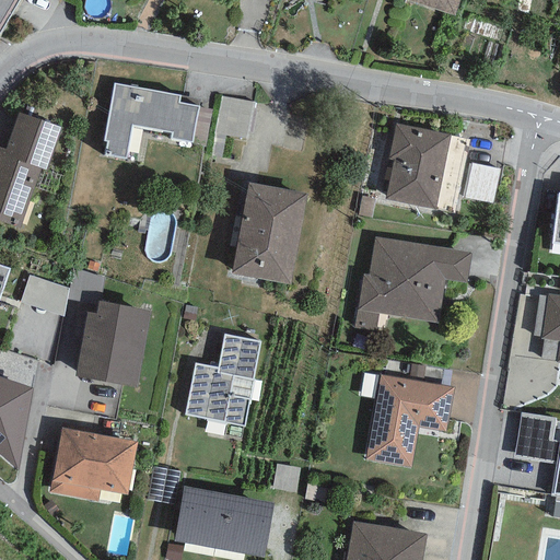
[(408,0),(454,15),(459,0),(408,0)]
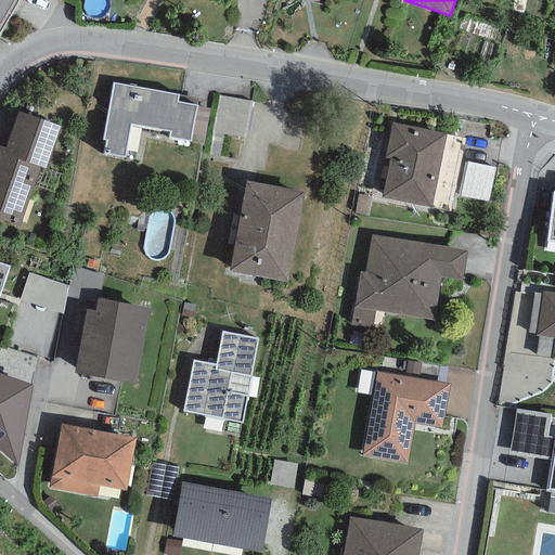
[(179,94),(113,82),(102,140),(106,140),(104,153),(125,157),(131,125),(169,131),(168,138),(191,142),(197,106),(177,103),(179,94)]
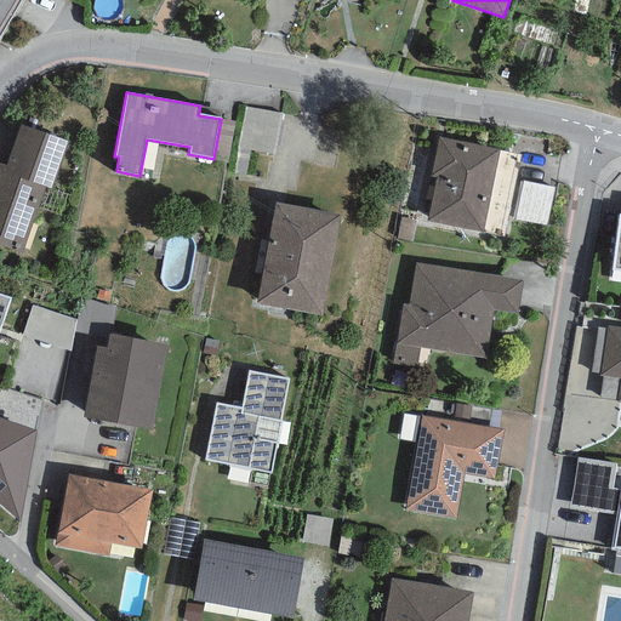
[(281,113),(244,107),(235,152),(273,159),(281,113)]
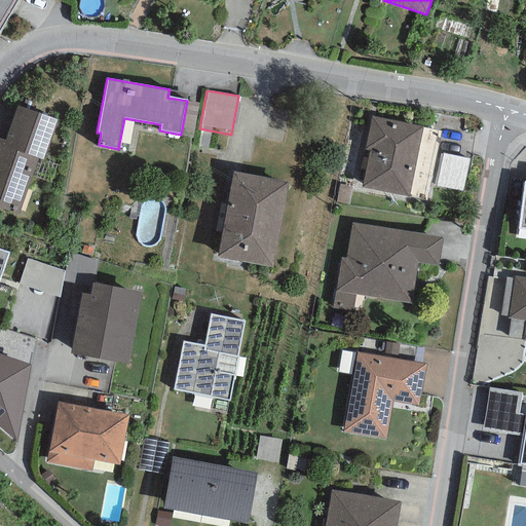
[(198,103),(187,101),(181,135),(192,137),(198,103)]
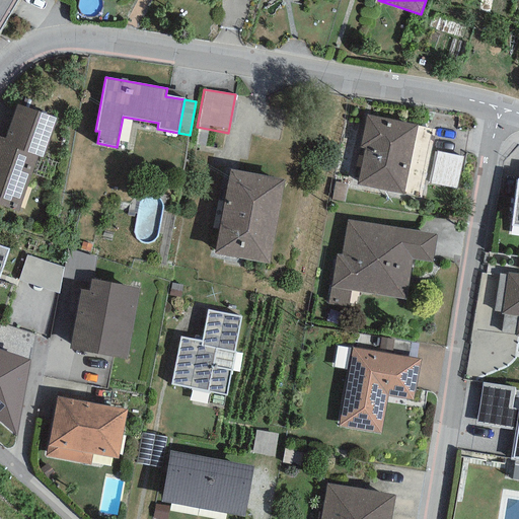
[(56,120),(17,105),(5,139),(0,137),(0,205),(18,212),(39,156),(43,157),(56,120)]
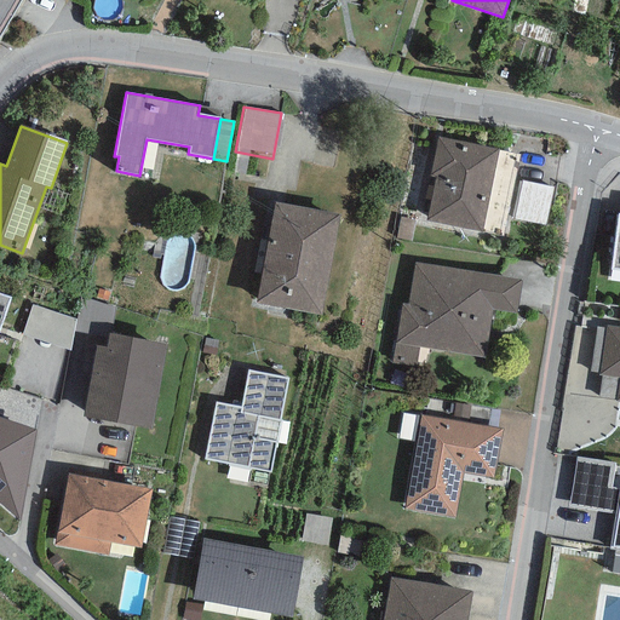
[(518,154),(437,138),(430,177),(434,177),(426,220),(504,235),(518,154)]
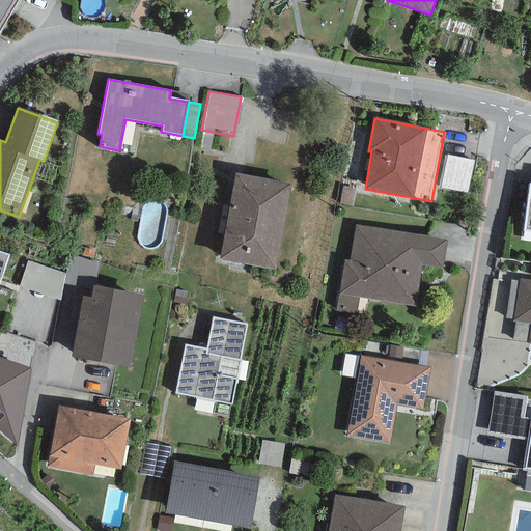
[(473,161),(446,156),(440,188),(468,193),(473,161)]
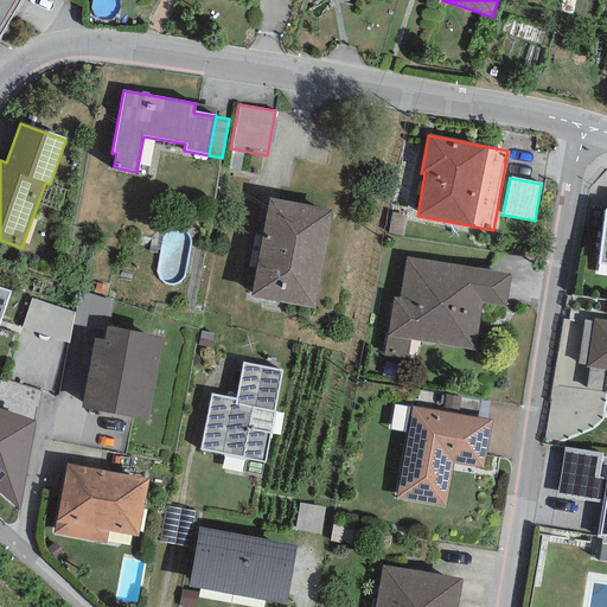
[(333,211),(269,199),(250,296),(314,308),(333,211)]
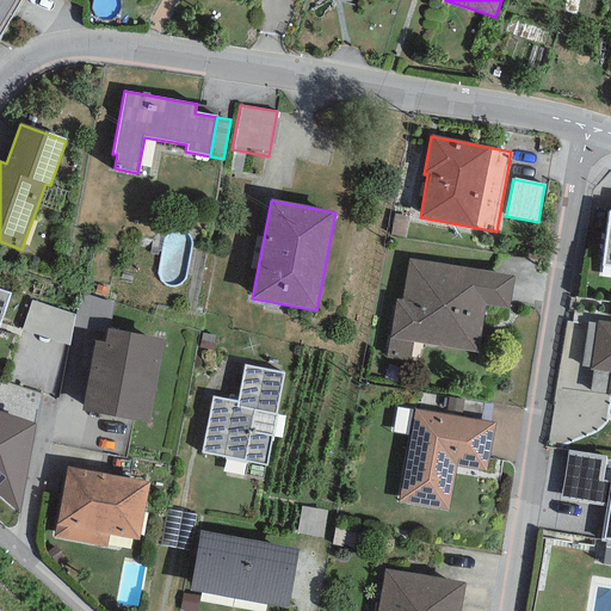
[(508,309),(514,277),(409,258),(402,300),(396,298),(384,363),(408,366),(413,341),(479,353),(487,304),(508,309)]
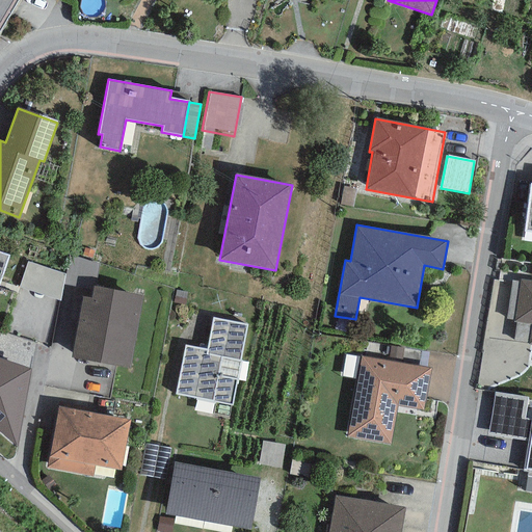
[(0,280),(8,256),(0,251),(0,280)]
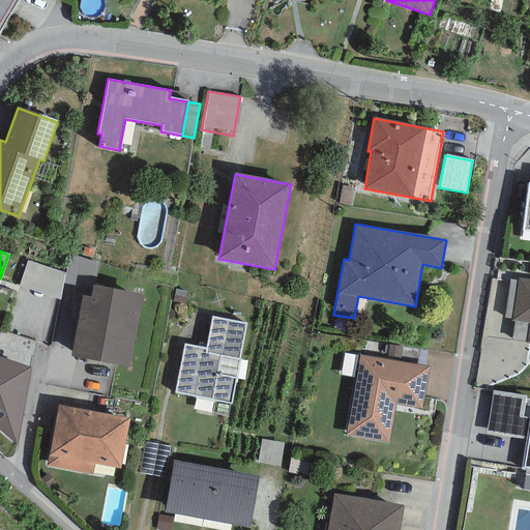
[(65,273),(27,261),(18,287),(59,300),(65,273)]
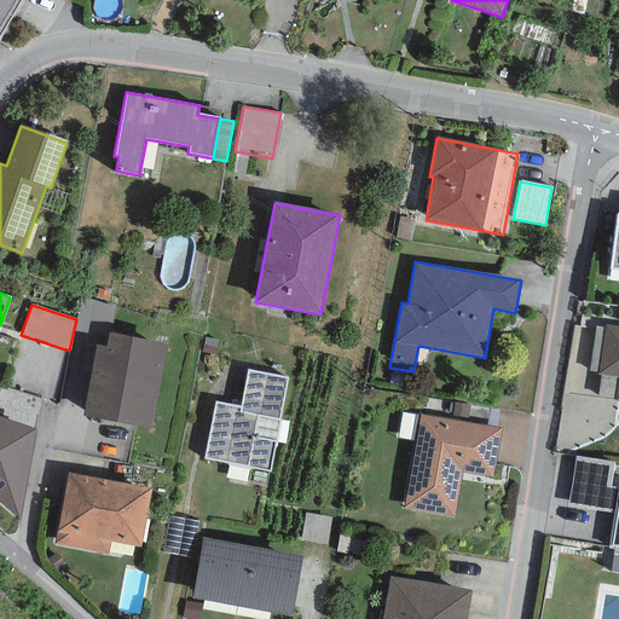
[(618,400),(618,327),(606,324),(605,328),(597,372),(597,375),(601,376),(618,379),(615,400),(618,400)]
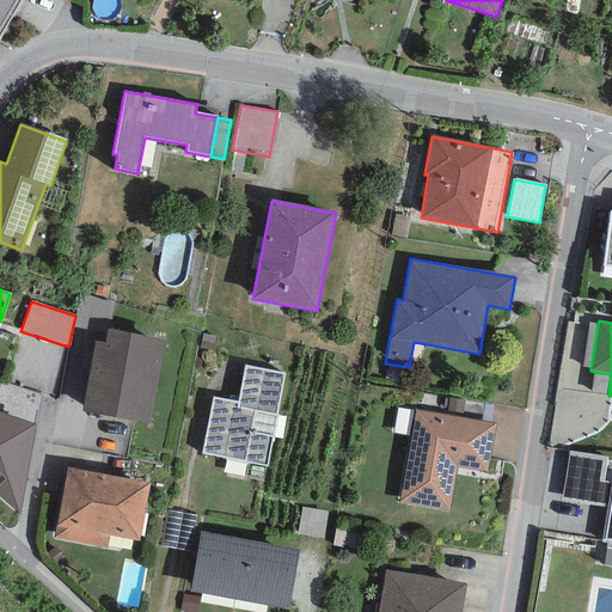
[(591,368),(598,324),(588,323),(582,367),(591,368)]
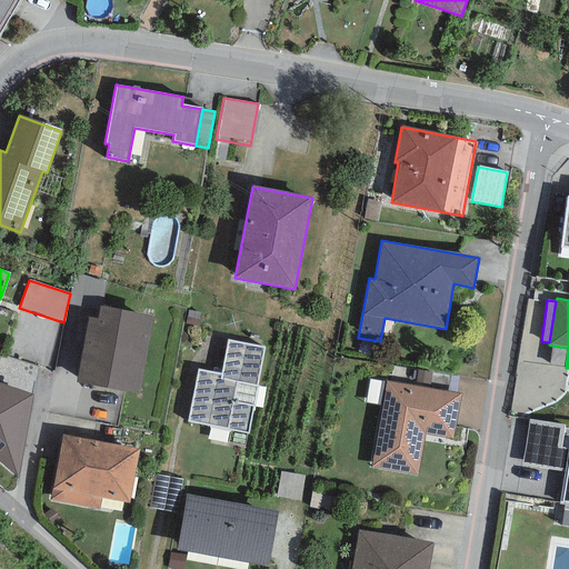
[(138,395),(152,316),(100,307),(98,320),(88,318),(76,382),(138,395)]
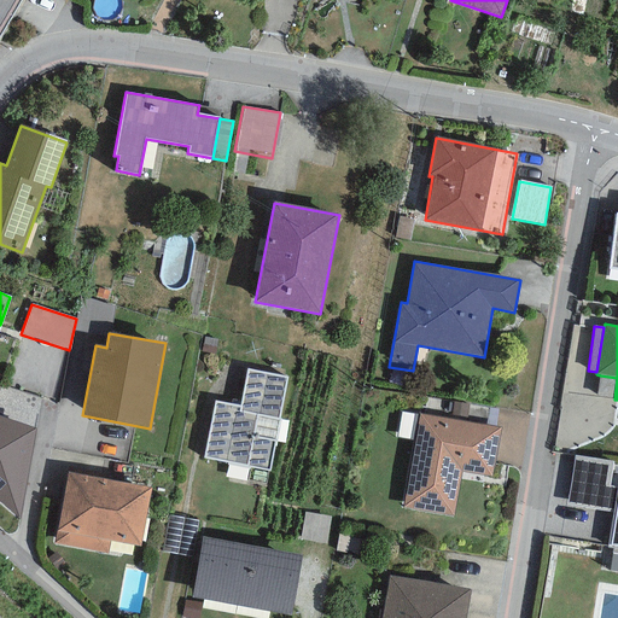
[(287,377),(246,368),(239,404),(215,400),(203,458),(269,472),(275,442),(277,443),(281,420),(279,420),(287,377)]
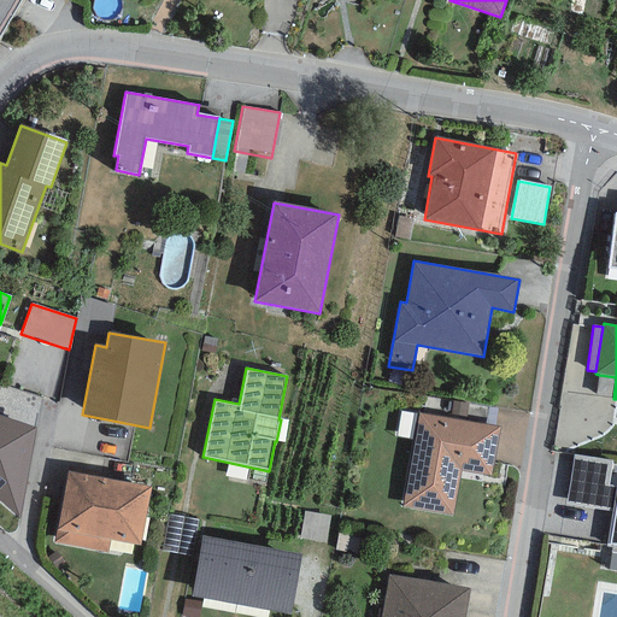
[(616,377),(599,375),(595,397),(613,399),(616,377)]
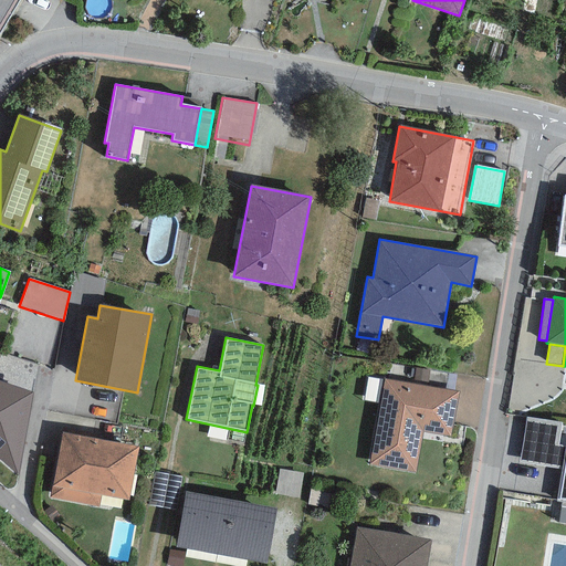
[(459,392),(384,379),(368,465),(415,473),(422,432),(451,437),(459,392)]
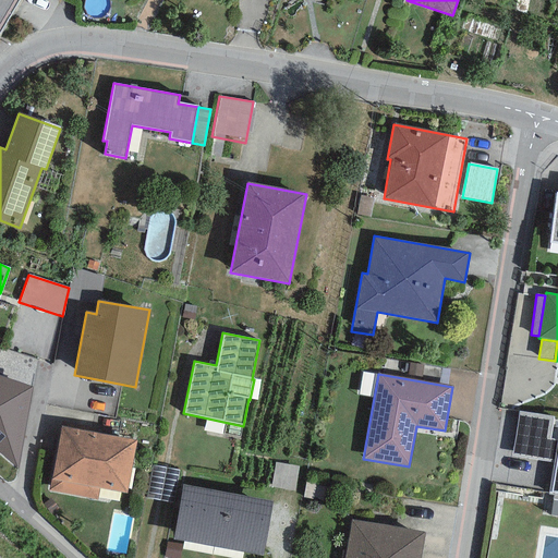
[(32,387),(0,375),(0,452),(19,469),(32,387)]
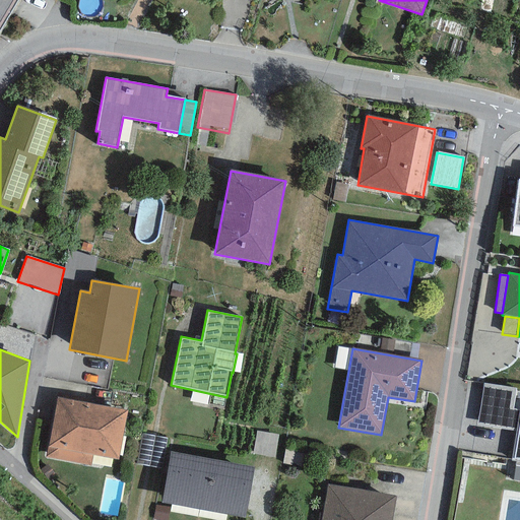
[(516,388),(483,383),(477,426),(516,432),(519,409),(513,408),(516,388)]
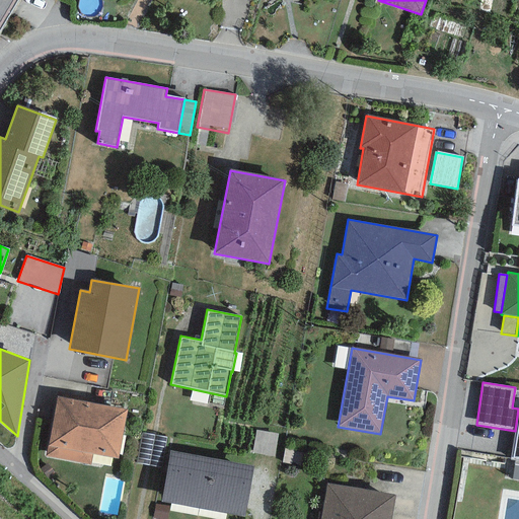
[(127,409),(56,396),(46,457),(90,465),(92,454),(118,459),(127,409)]
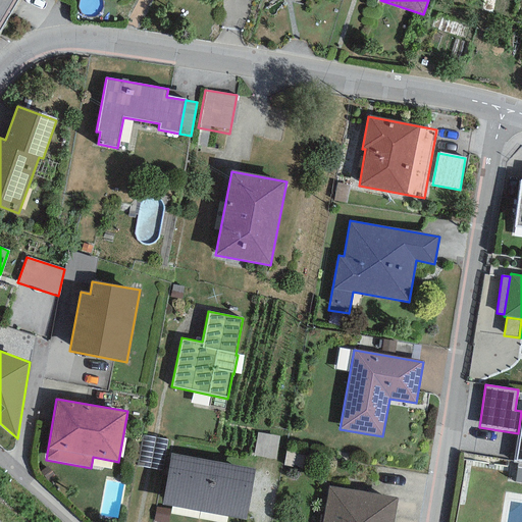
[(521,410),(521,411),(518,433),(513,462),(518,463),(517,468),(521,468),(521,410)]
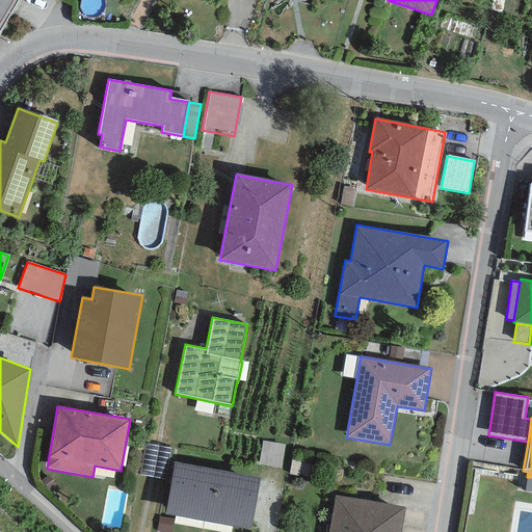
[(285,445),(262,441),(258,464),(281,468),(285,445)]
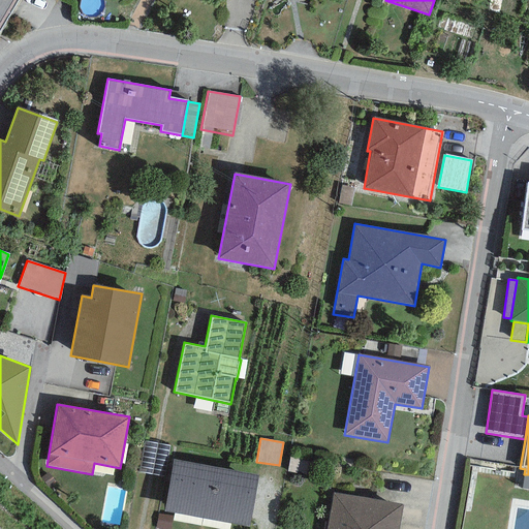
[(169,445),(144,441),(138,472),(164,476),(169,445)]
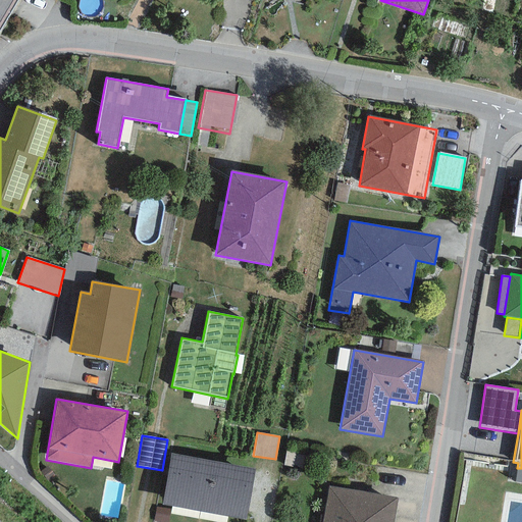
[(256,468),(171,453),(161,505),(246,520),(256,468)]
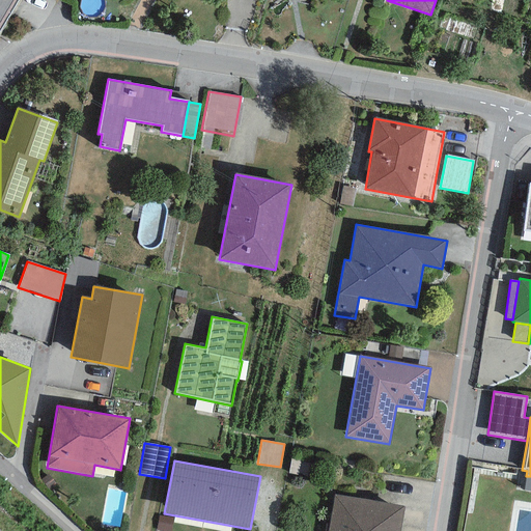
[(399,530),(404,507),(334,495),(328,530),(399,530)]
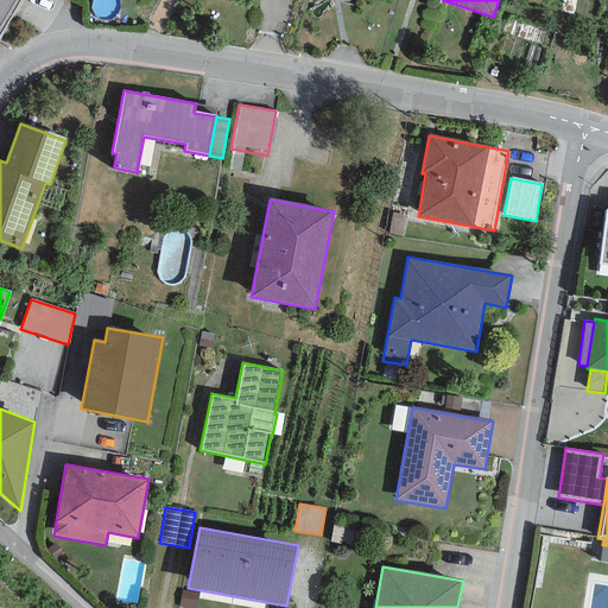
[(195,607),(197,594),(181,590),(178,607),(185,607),(195,607)]
